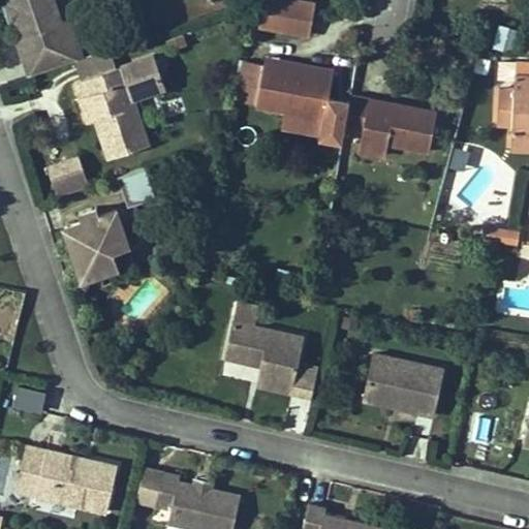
[(61,21),(54,0),(8,0),(10,3),(16,20),(21,35),(16,36),(29,75),(74,60),(83,57),(69,19),(61,21)]
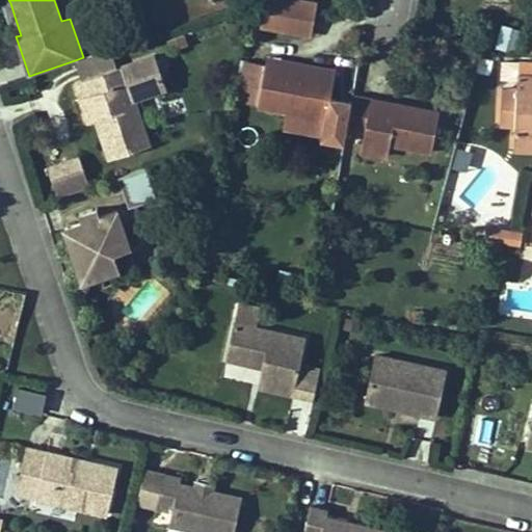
[(312,33),(318,3),(297,0),(264,0),(261,25),(312,33)]
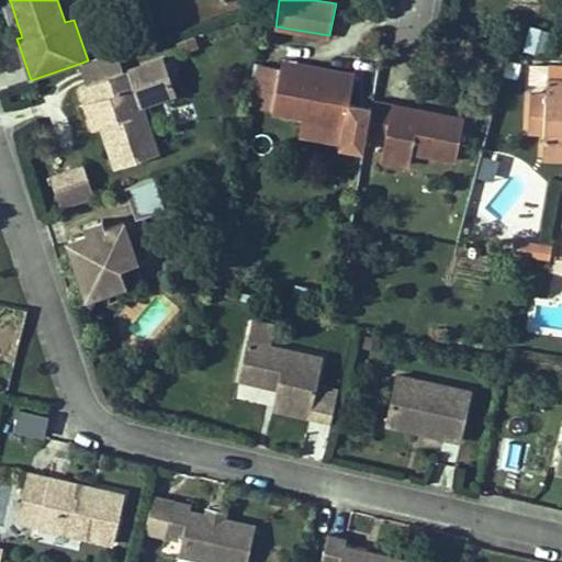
[(17,21),(11,3),(4,7),(10,23),(17,21)]
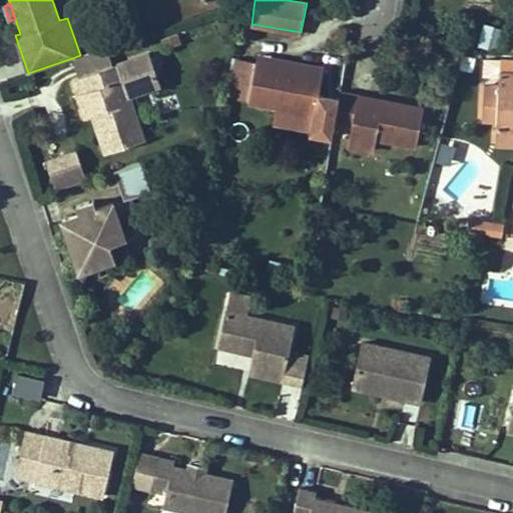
[(497,50),(503,31),(484,26),(479,44),(497,50)]
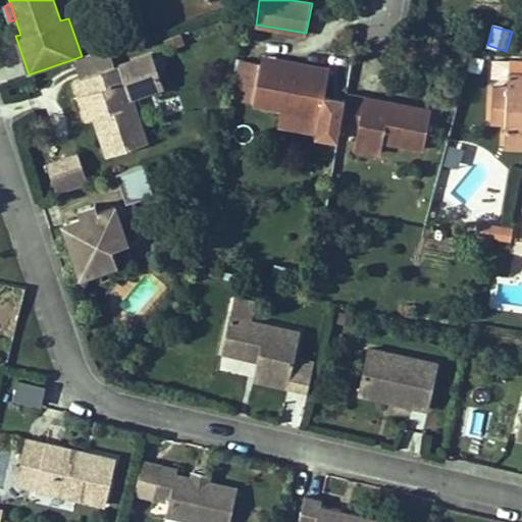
[(184,44),(180,34),(165,38),(168,49),(184,44)]
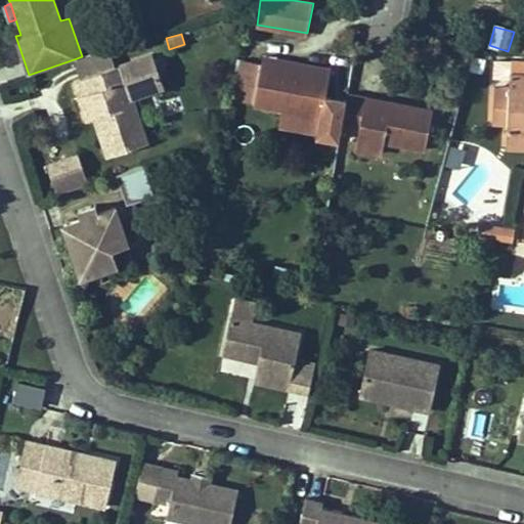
[(523,54),(523,35),(520,35),(514,54),(523,54)]
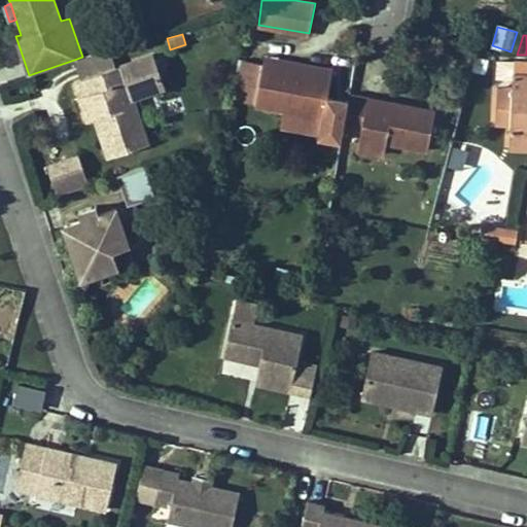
[(115,67),(109,47),(82,57),(74,60),(80,78),(115,67)]
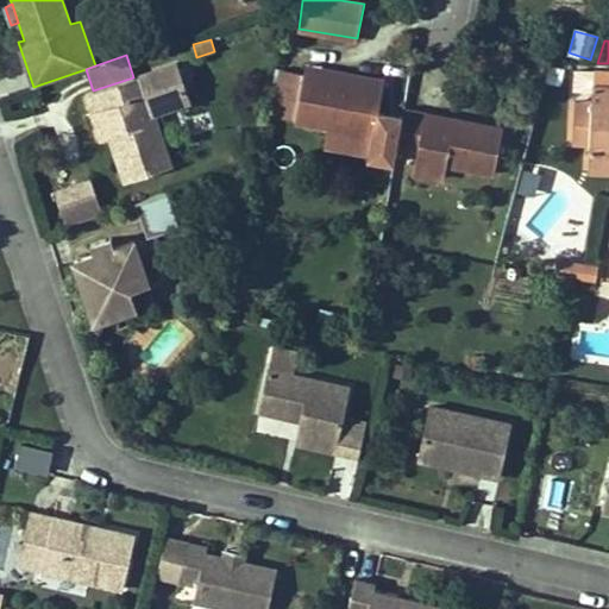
[(171,165),(154,112),(189,100),(176,62),(133,77),(93,90),(87,93),(93,112),(101,108),(111,137),(126,182),(171,165)]
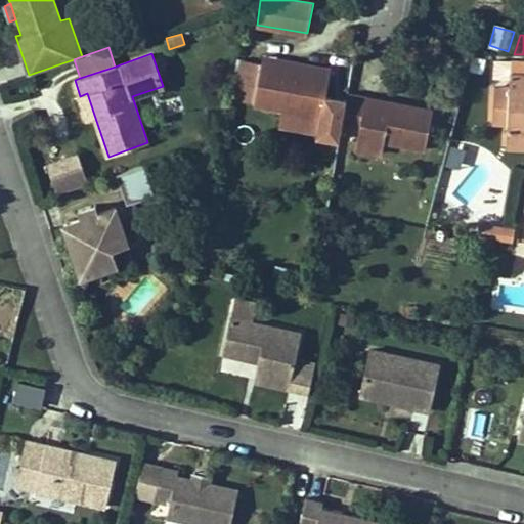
[(313,66),(263,56),(262,61),(312,71),(313,66)]
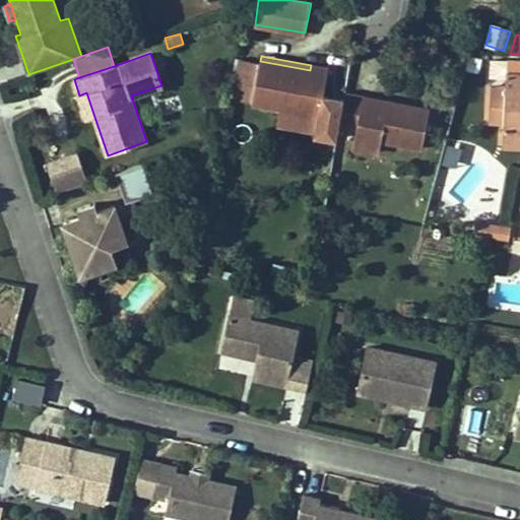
[(252,103),(259,62),(241,59),(233,99),(252,103)]
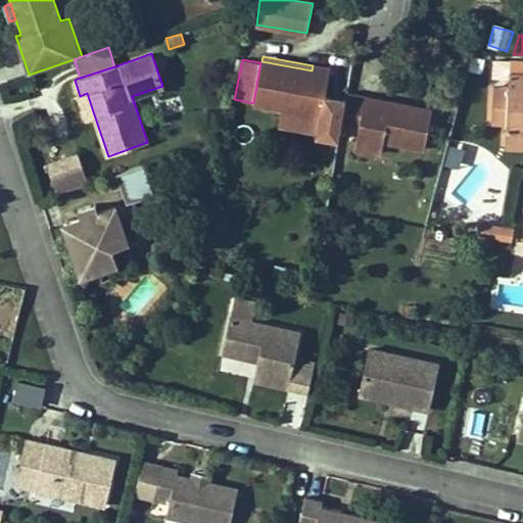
[(522,73),(522,60),(493,60),(492,77),(509,78),(510,73),(522,73)]
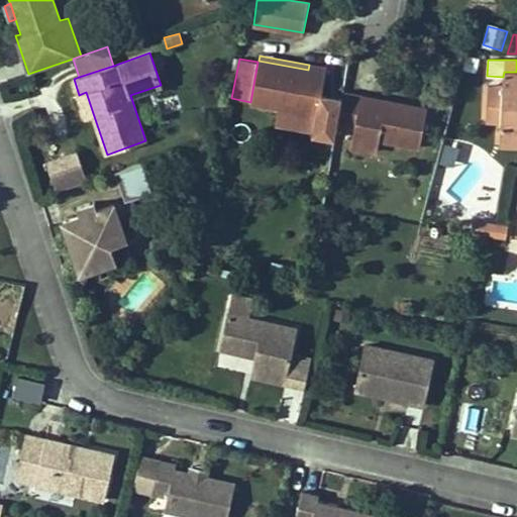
[(334,137),(341,98),(321,95),(327,68),(309,65),(308,70),(259,61),(257,62),(250,102),(250,103),(280,109),(317,116),(315,130),(314,133),(334,137)]
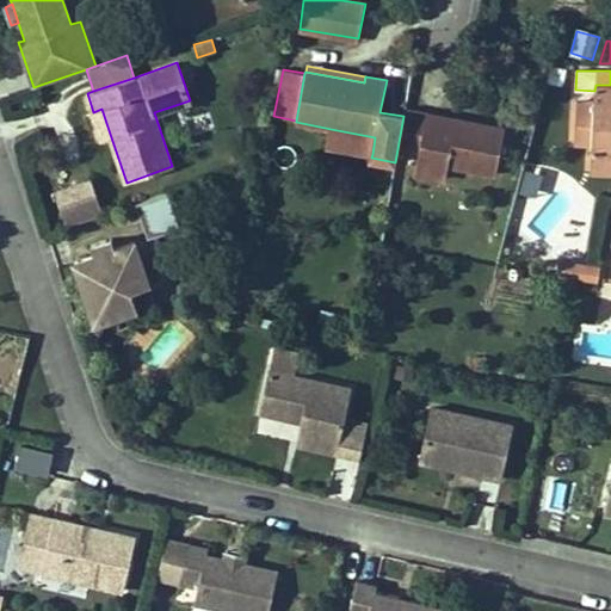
[(610,85),(596,85),(594,91),(594,103),(593,115),(575,113),(574,142),(592,143),(591,162),(610,164),(610,85)]
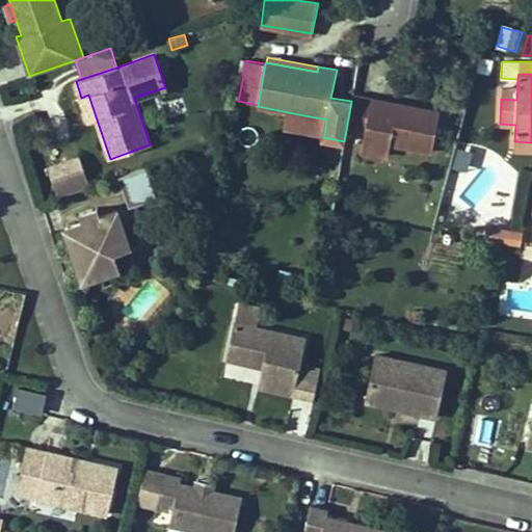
[(516,100),(517,89),(502,89),(501,99),(516,100)]
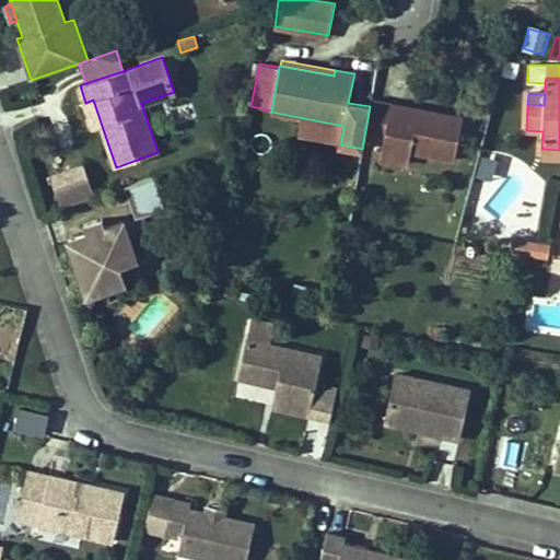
[(102,126),(93,100),(85,103),(93,129),(102,126)]
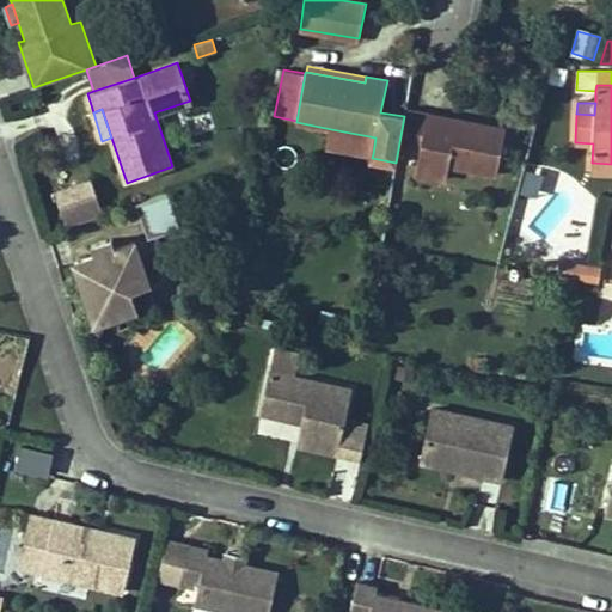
[(496,175),(506,128),(456,118),(454,128),(427,123),(428,114),(408,109),(401,147),(420,151),(415,172),(446,179),(450,165),(496,175)]
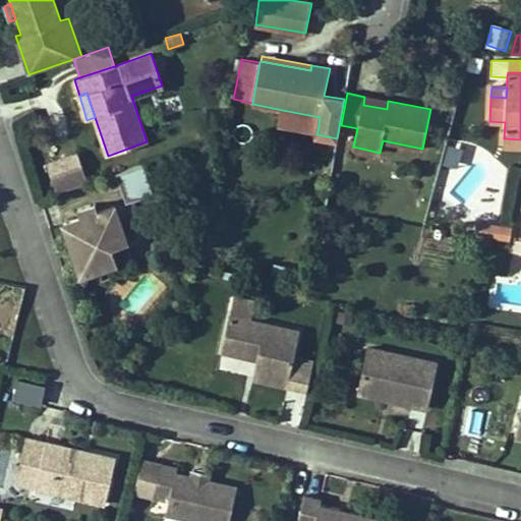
[(387,109),(388,101),(364,97),(363,105),(387,109)]
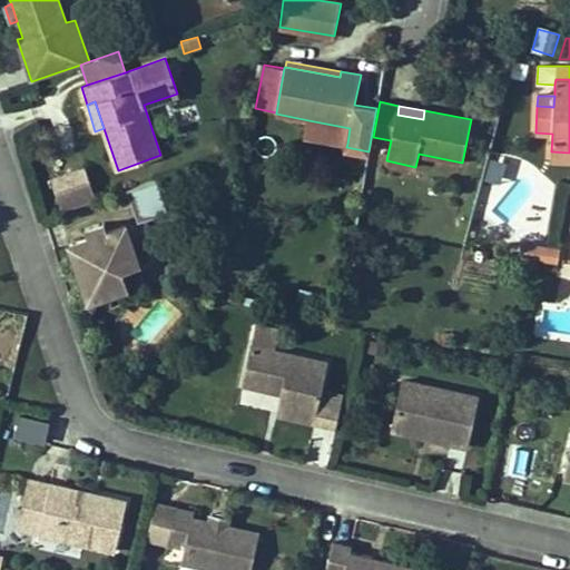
[(347,144),(350,128),(308,120),(305,135),(347,144)]
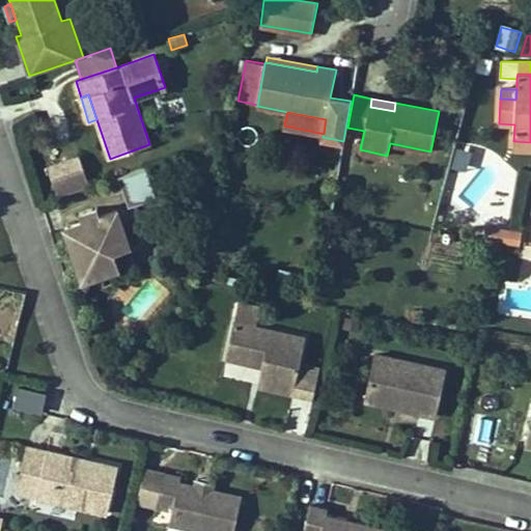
[(89,187),(79,157),(49,167),(59,197),(89,187)]
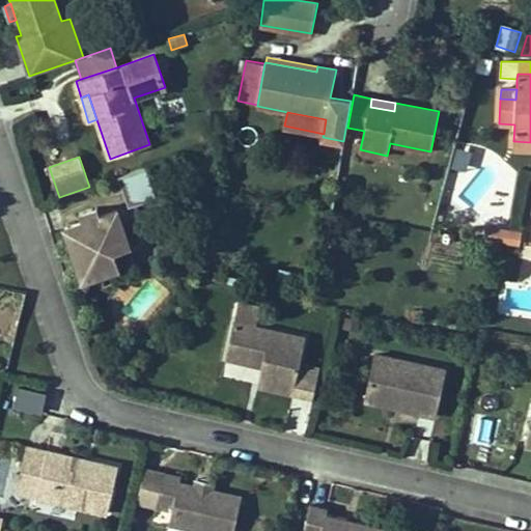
[(156,198),(145,168),(118,176),(129,207),(156,198)]
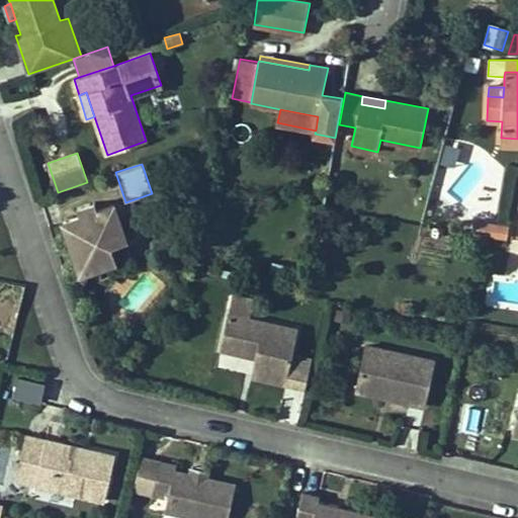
[(98,210),(95,201),(77,207),(80,217),(98,210)]
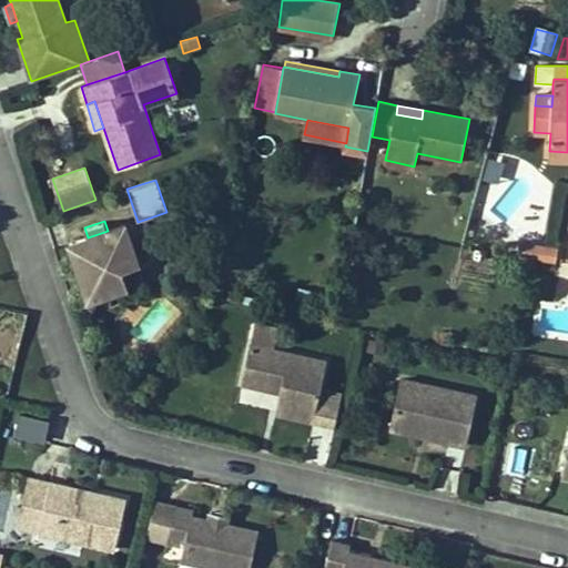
[(127,286),(120,267),(138,262),(125,224),(108,231),(88,237),(70,243),(89,298),(127,286)]
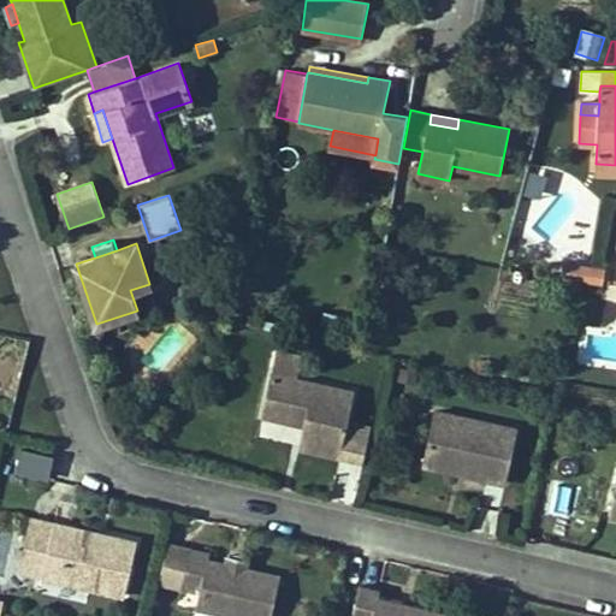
[(584,279),(586,266),(563,262),(561,276),(584,279)]
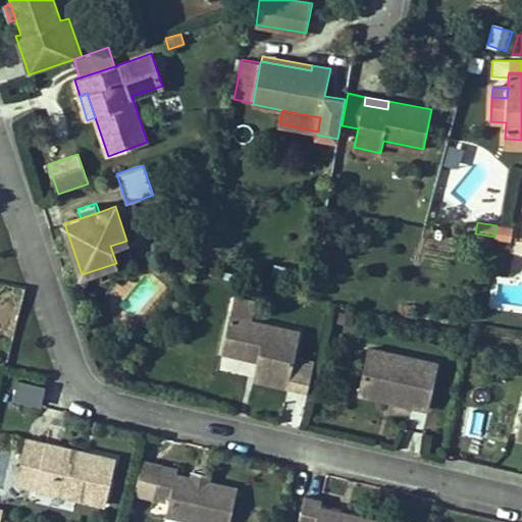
[(511,240),(513,228),(497,225),(494,237),(511,240)]
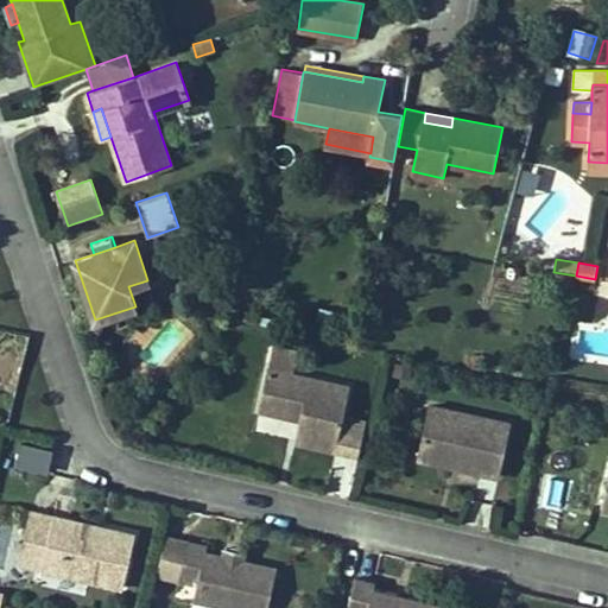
[(398,323),(401,309),(384,304),(380,318),(398,323)]
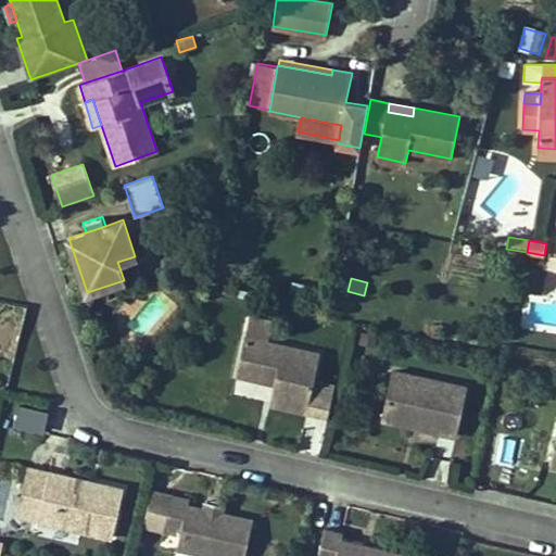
[(361,308),(364,295),(348,291),(343,305),(361,308)]
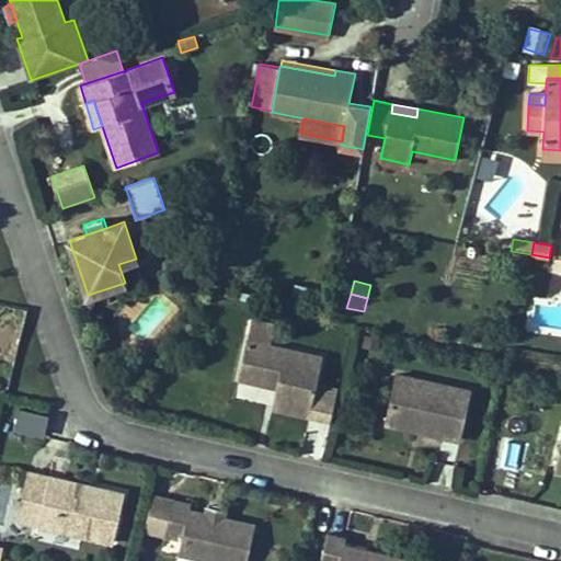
[(271,344),(274,325),(251,320),(247,340),(271,344)]
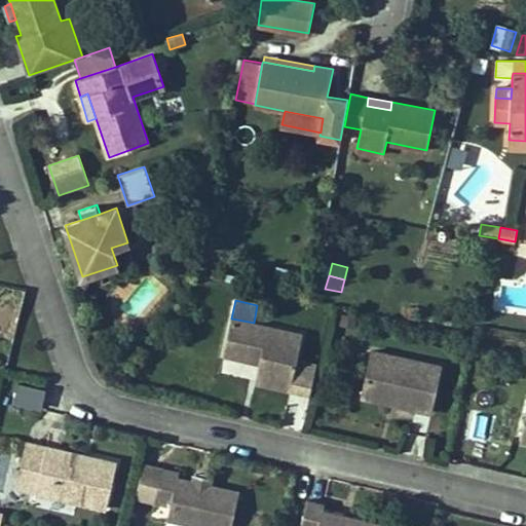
[(353,327),(355,317),(343,314),(341,325),(353,327)]
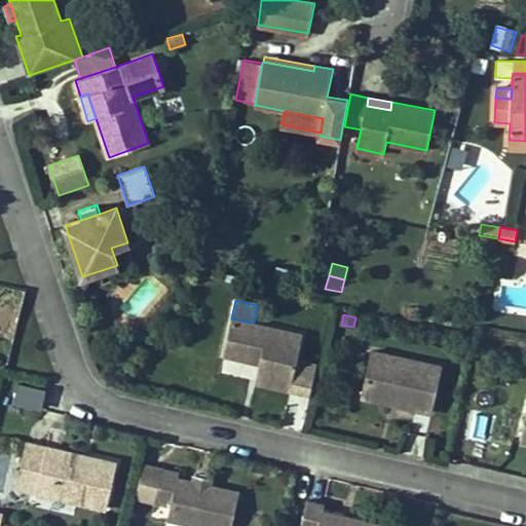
[(297,359),(302,334),(254,323),(231,318),(224,354),(260,363),(256,381),(310,395),(317,363),(297,359)]
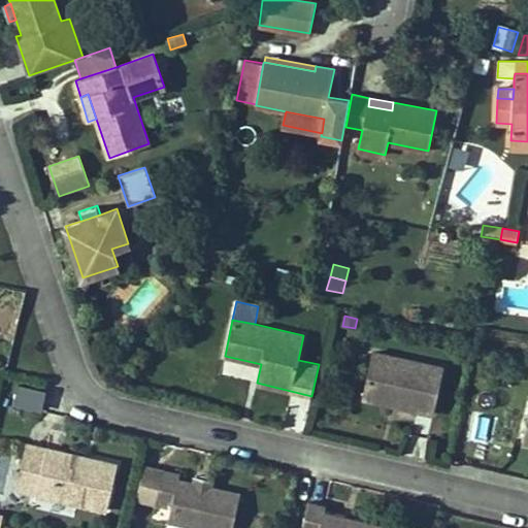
[(433,415),(443,367),(372,352),(362,398),(390,404),(391,398),(418,404),(416,410),(433,415)]
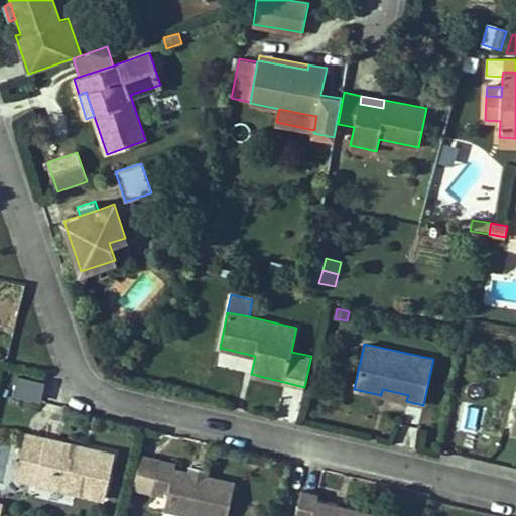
[(219,363),(248,370),(251,357),(223,350),(219,363)]
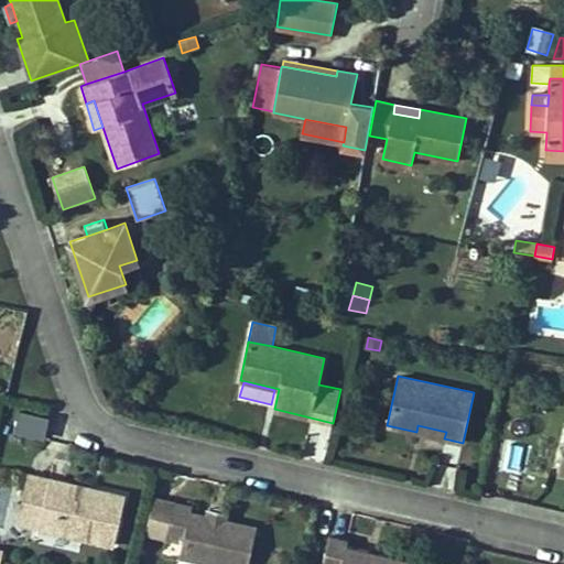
[(15,432),(45,437),(50,418),(20,411),(15,432)]
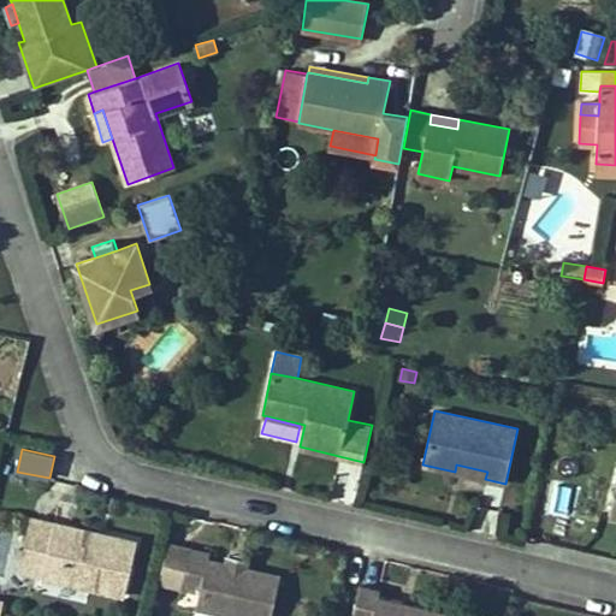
[(487,472),(456,465),(455,472),(485,479),(487,472)]
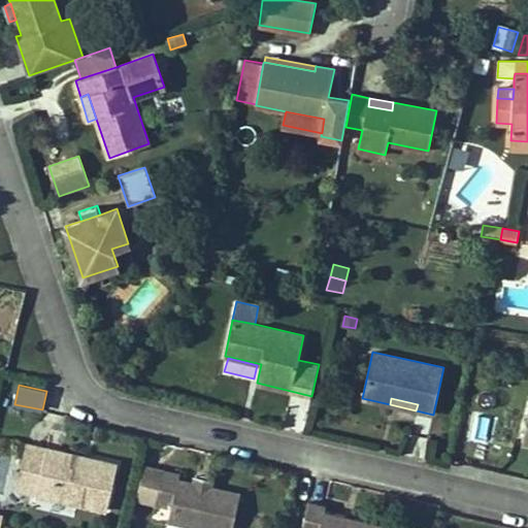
[(36,493),(46,447),(28,442),(18,489),(36,493)]
